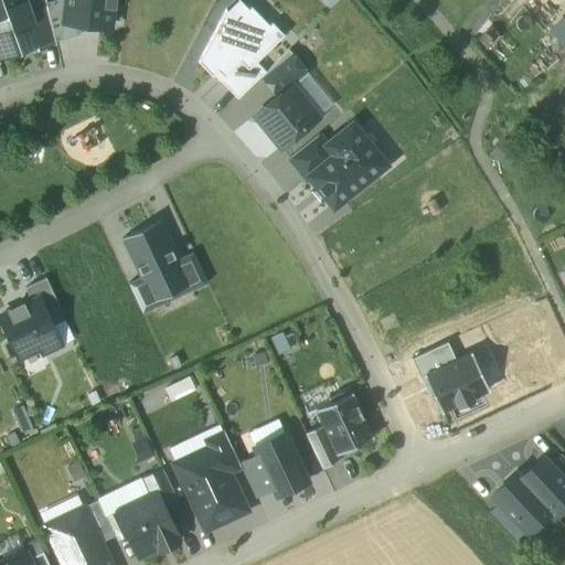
[(27,0),(0,0),(0,49),(3,57),(36,45),(27,14),(32,13),(27,0)]
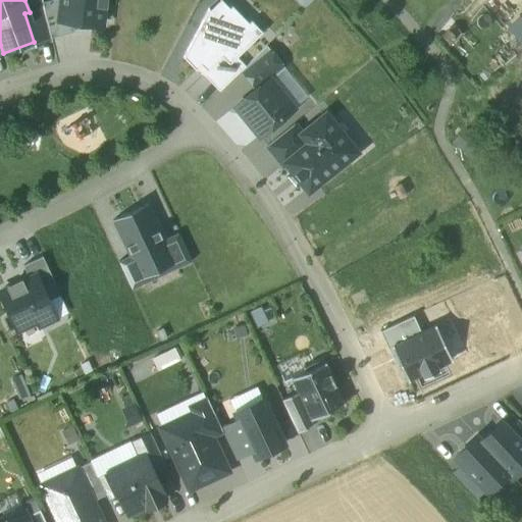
[(61,0),(51,0),(43,2),(44,7),(51,39),(74,34),(75,21),(59,19),(61,0)]
